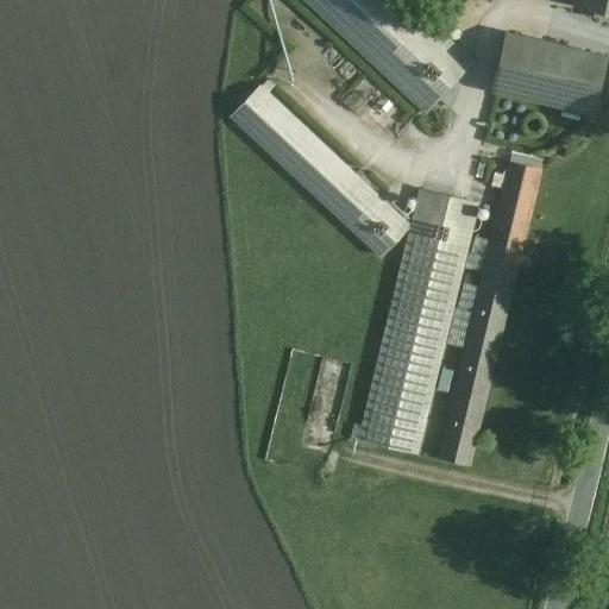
[(405,0),(307,0),(427,113),(473,64),(405,0)]
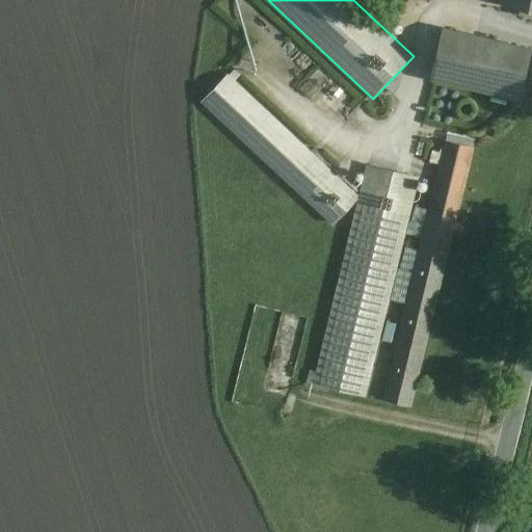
[(531,0),(502,0),(502,2),(531,8),(531,0)]
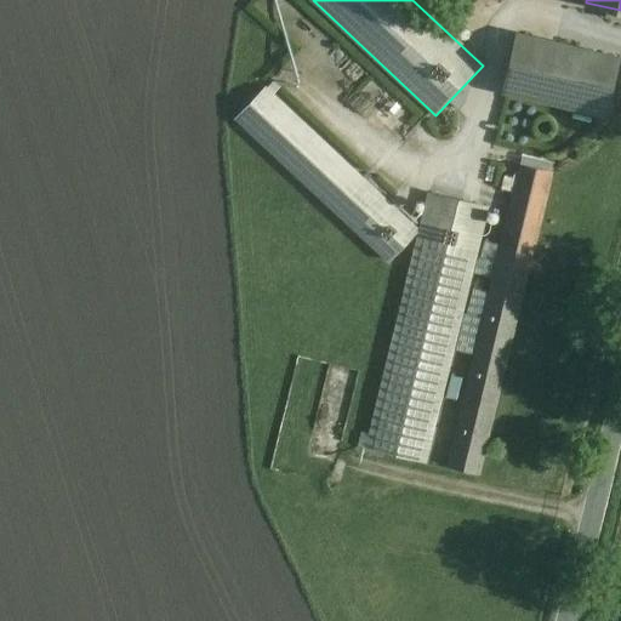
[(619,60),(517,35),(503,92),(605,117),(619,60)]
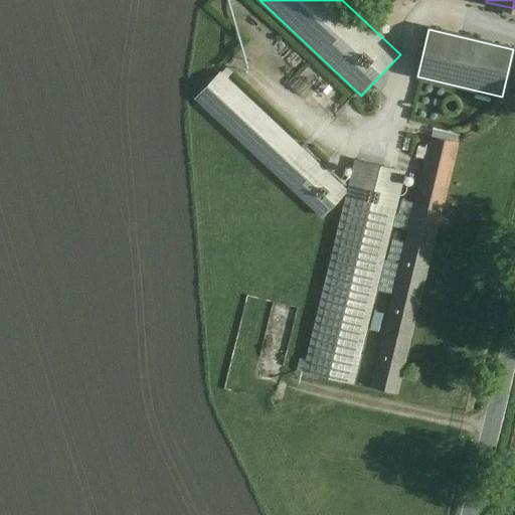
[(219,73),(196,99),(323,216),(346,191),(219,73)]
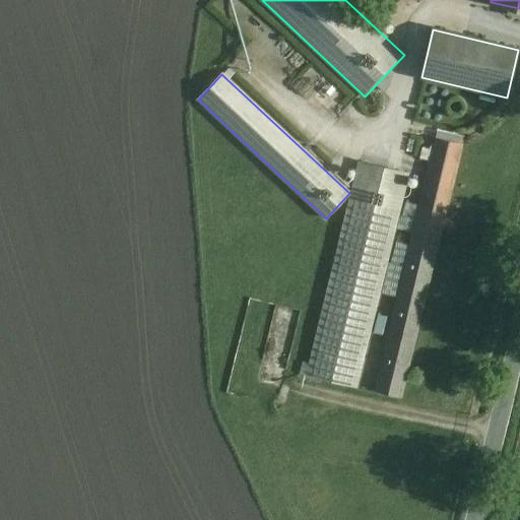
[(461,144),(437,138),(376,392),(400,398),(461,144)]
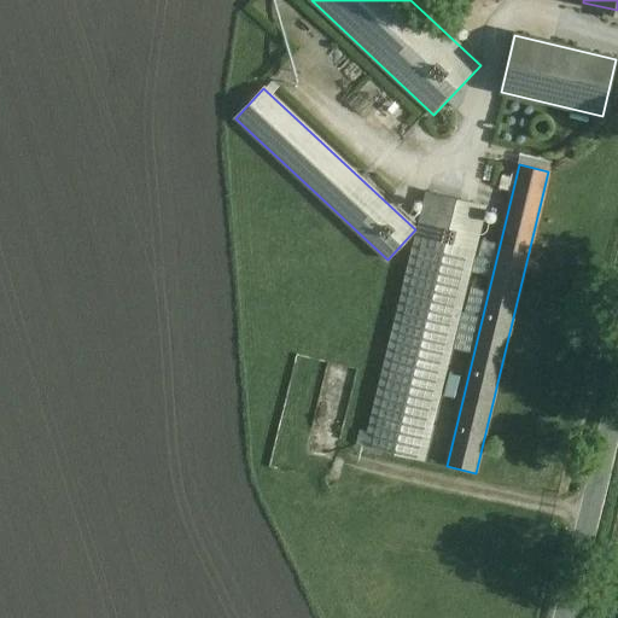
[(484,207),(427,193),(366,447),(423,460),(484,207)]
